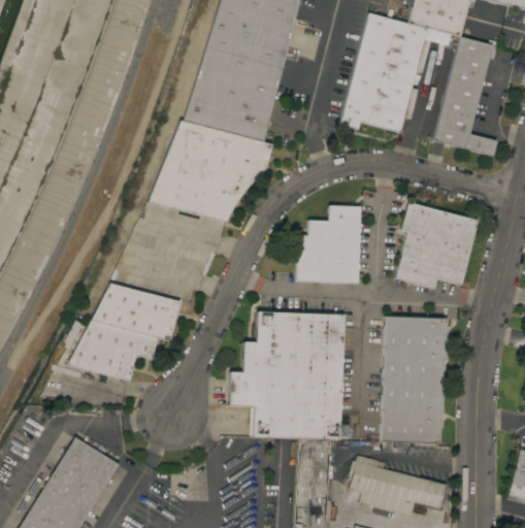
[(220,0),(300,0),(264,141),(184,121),(220,0)]
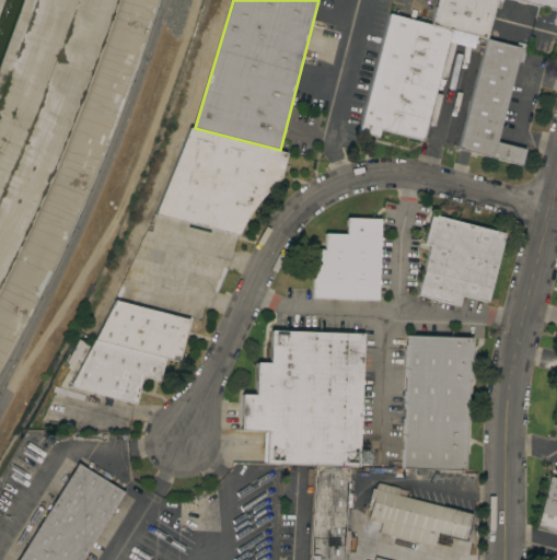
[(497,0),(488,38),(454,30),(434,24),(440,0),(497,0)]
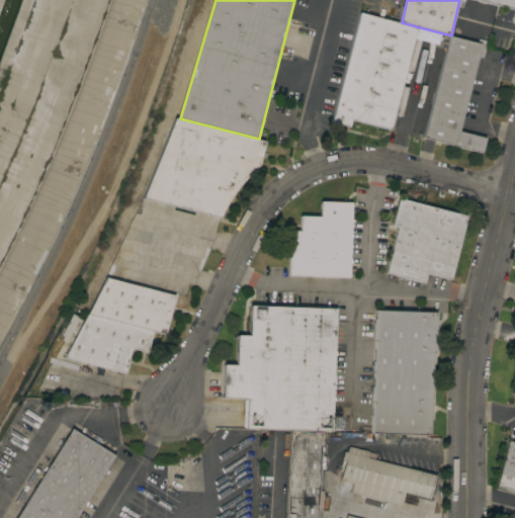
[(514,9),(477,0),(514,0),(514,9)]
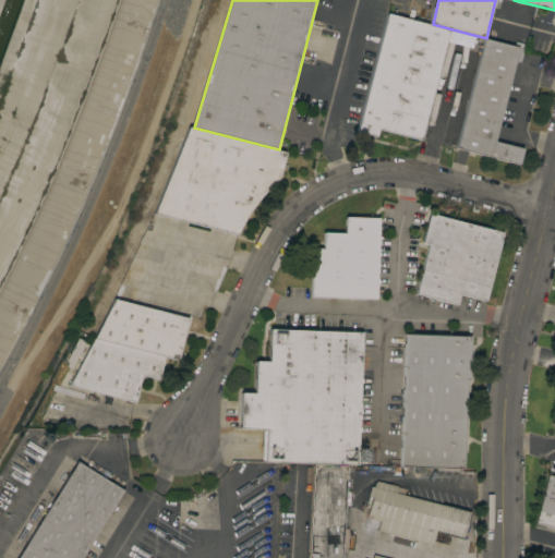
[(423,141),(381,129),(378,137),(359,132),(390,13),(433,24),(453,29),(423,141)]
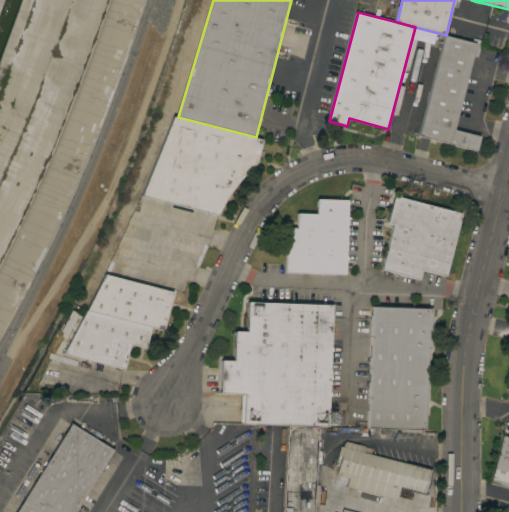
[(482,137),(478,151),(421,136),(447,35),(478,44),(455,130),(482,137)]
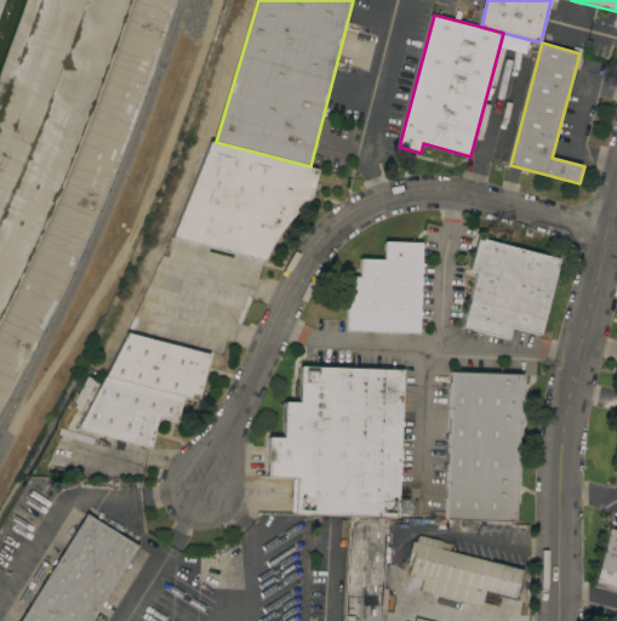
[(320,170),(313,198),(301,209),(289,224),(279,237),(266,262),(173,238),(212,142),(320,170)]
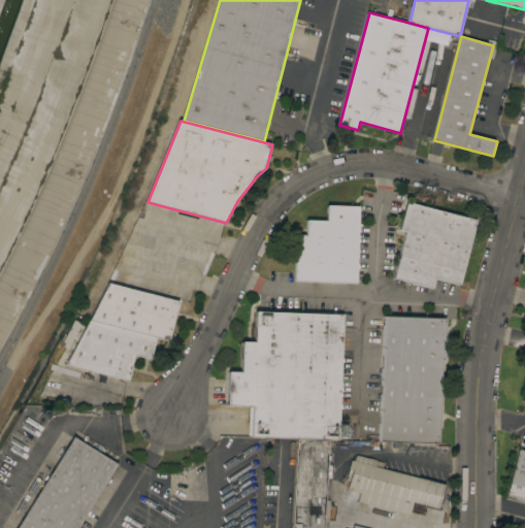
[(478,221),(461,285),(436,278),(434,289),(396,278),(408,231),(401,229),(408,202),(478,221)]
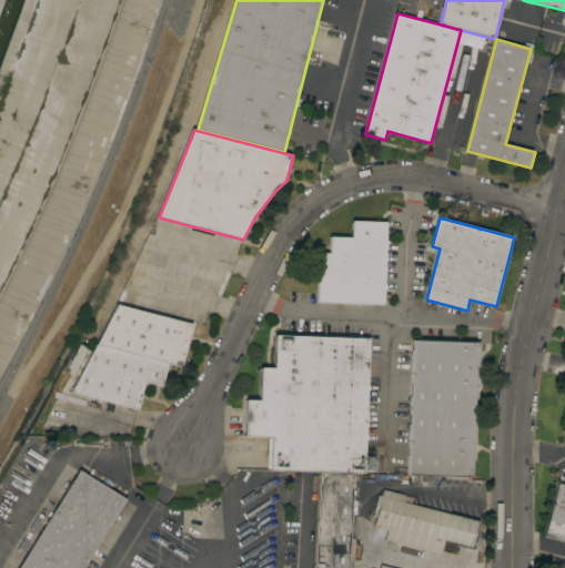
[(385,305),(319,303),(321,253),(332,253),(332,237),(354,237),(354,221),(387,222),(385,305)]
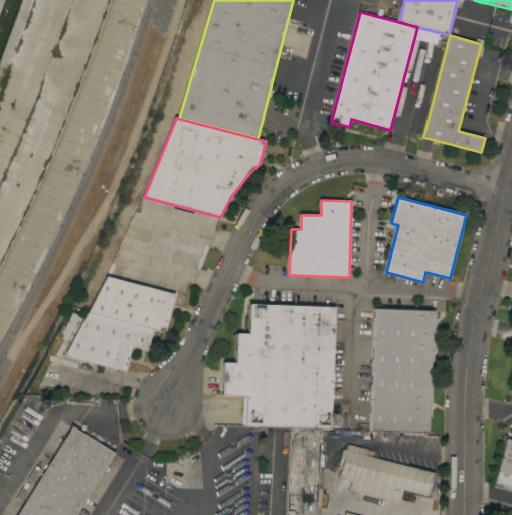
[(176,294),(166,333),(154,329),(149,350),(133,346),(127,371),(66,355),(108,276),(176,294)]
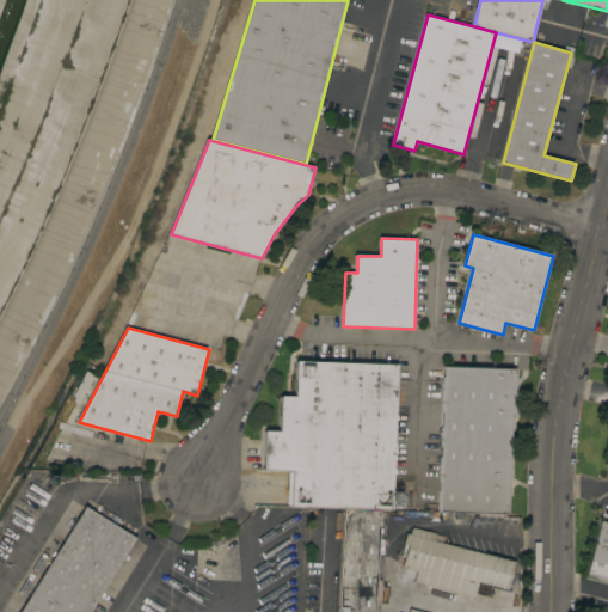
[(393,509),(293,506),(294,470),(265,470),(266,430),(282,432),(283,396),(298,397),(299,361),(399,365),(393,509)]
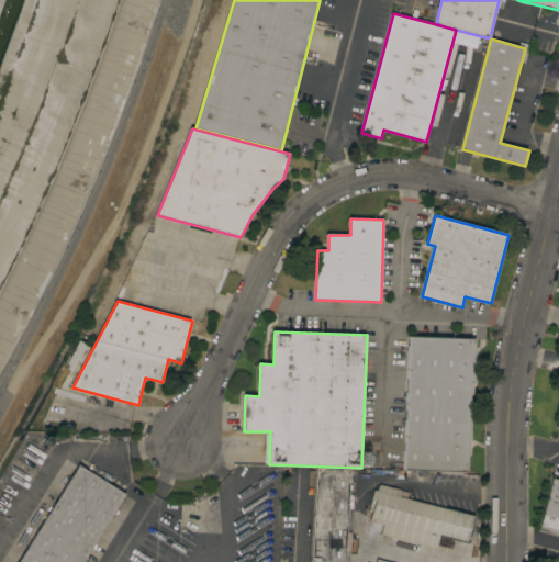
[(476,339),(474,383),(471,383),(468,472),(405,470),(411,337),(476,339)]
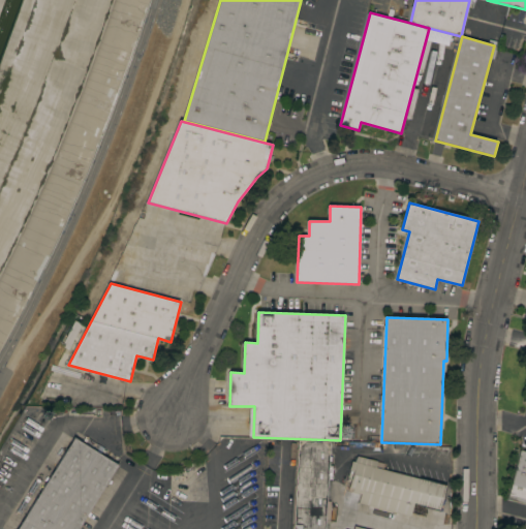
[(19,528),(75,438),(119,465),(79,528),(19,528)]
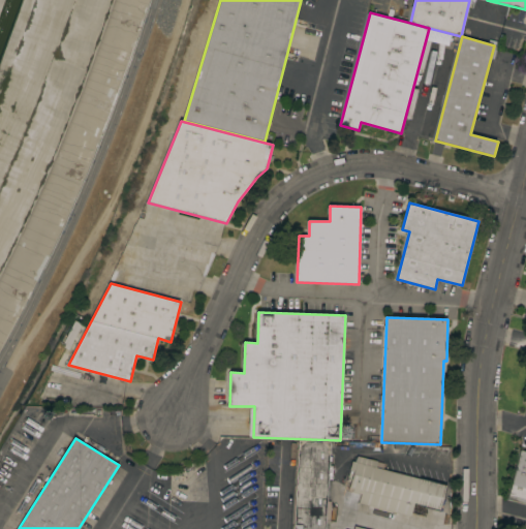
[(327,528),(295,528),(300,440),(332,442),(327,528)]
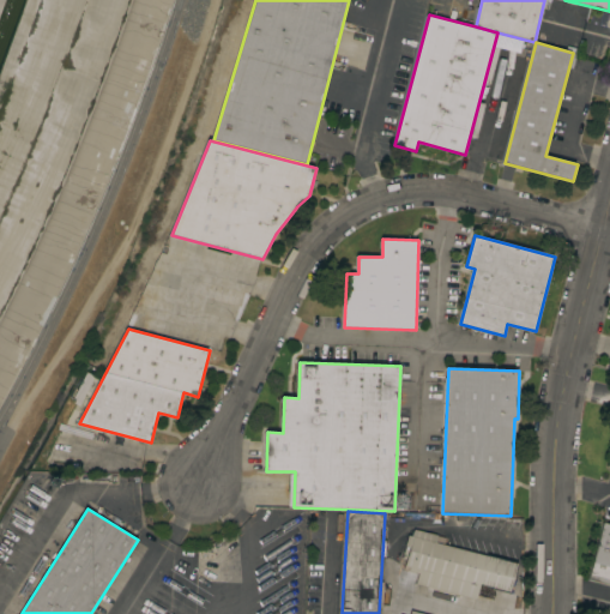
[(609,583),(591,579),(605,523),(609,523),(609,583)]
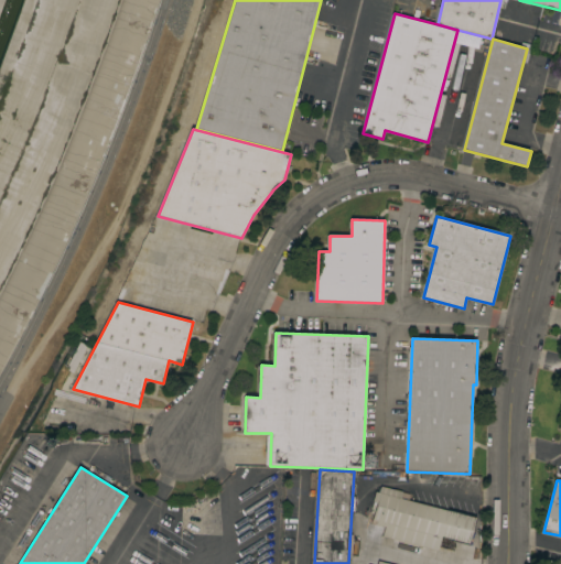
[(471,545),(443,538),(440,551),(385,537),(387,527),(374,523),(376,513),(373,512),(378,491),(381,492),(384,486),(405,491),(405,494),(409,495),(408,500),(477,518),(471,545)]
